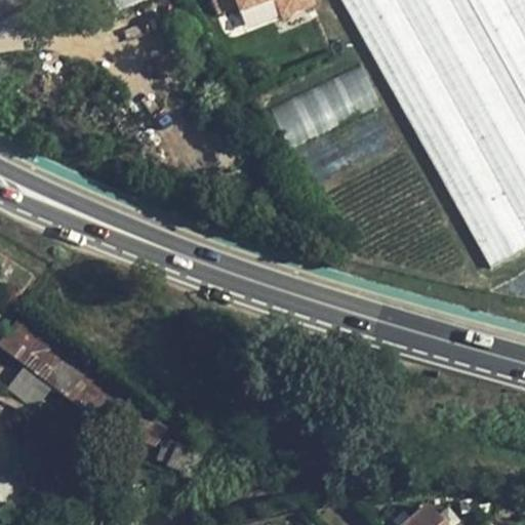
[(114,0),(118,10),(145,0),(114,0)]
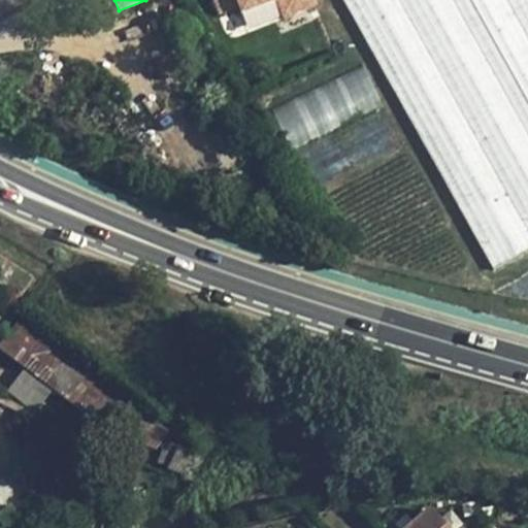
[(215,0),(221,14),(239,7),(242,14),(277,0),(285,18),(316,6),(314,0),(215,0)]
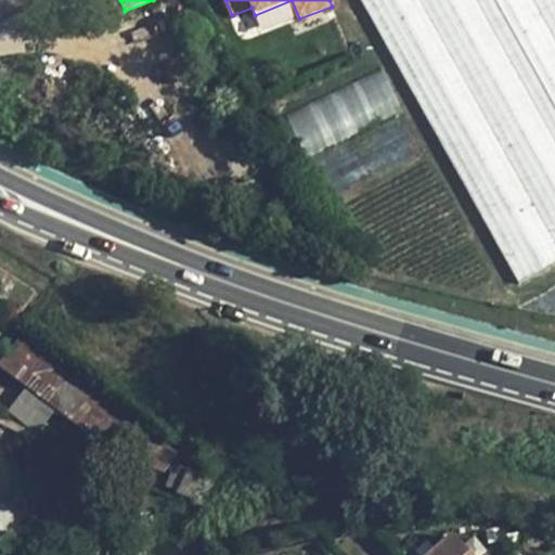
[(554,0),(370,0),(506,276),(554,253),(554,0)]
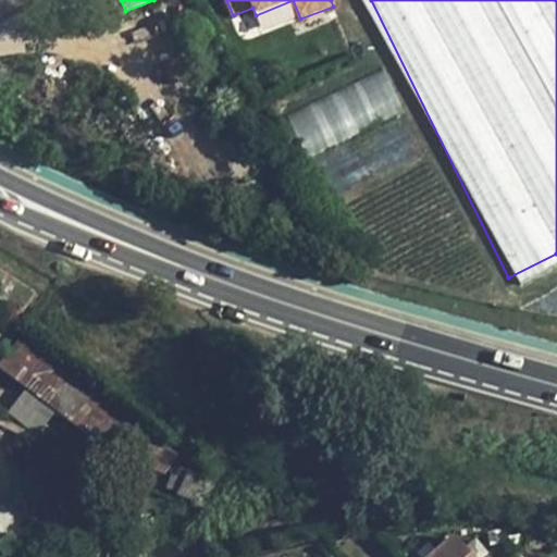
[(301,146),(399,113),(387,77),(289,109),(301,146)]
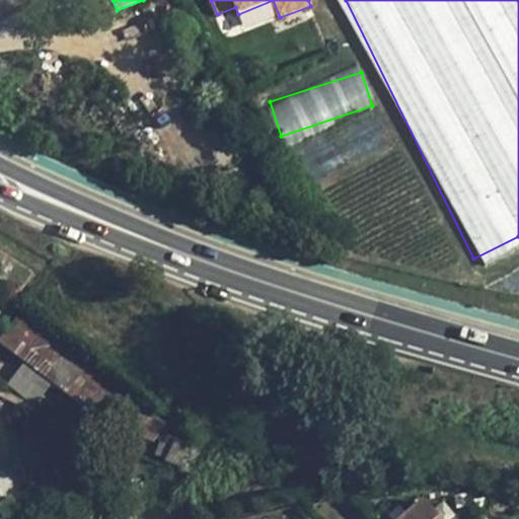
[(24,311),(1,342),(101,424),(154,441),(167,425),(24,311)]
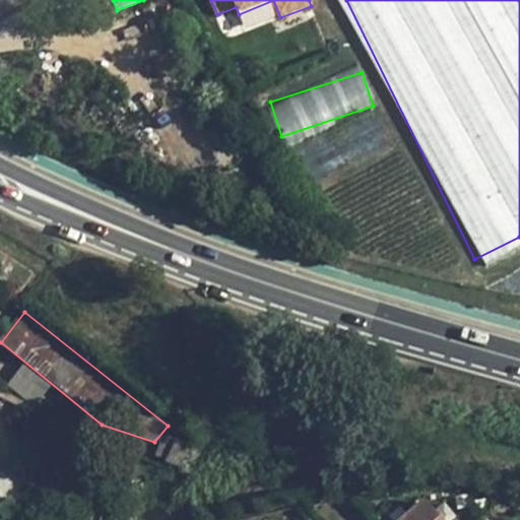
[(7,384),(38,403),(50,384),(20,365),(7,384)]
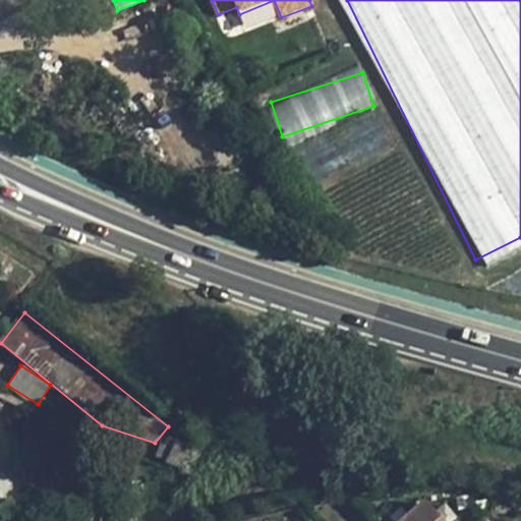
[(0,506),(0,515),(4,520),(6,520),(20,511),(10,499),(0,506)]
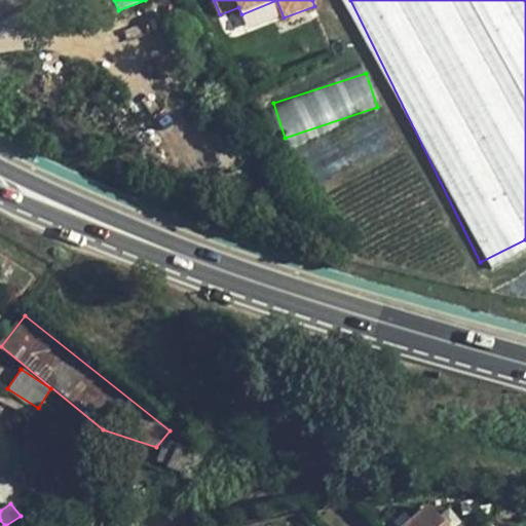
[(403,525),(434,525),(420,511),(403,525)]
